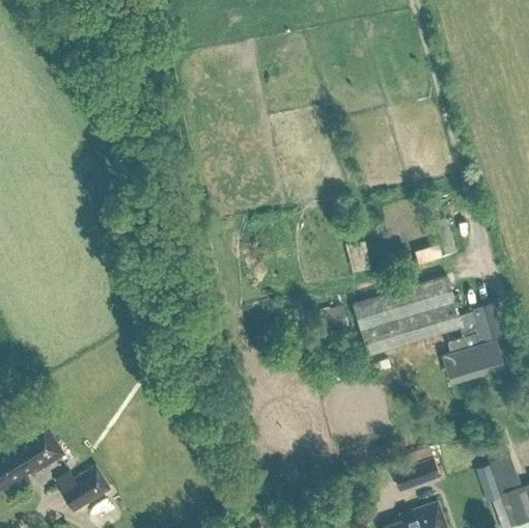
[(385,232),(366,238),(372,262),(392,257),(385,232)]
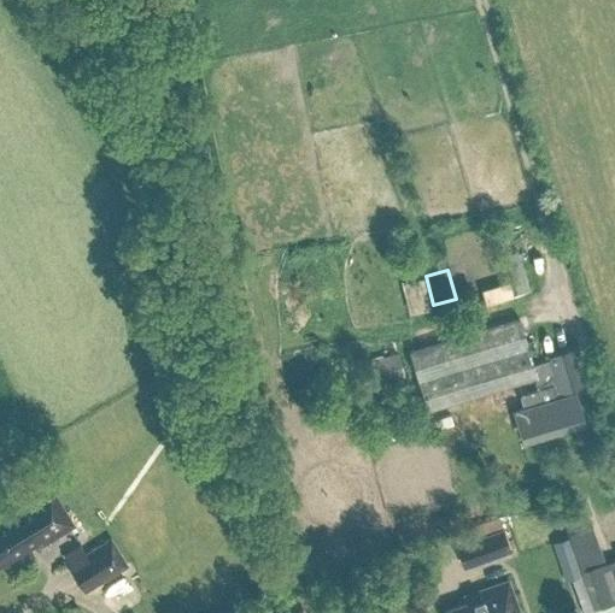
[(505,278),(509,296),(538,290),(534,272),(505,278)]
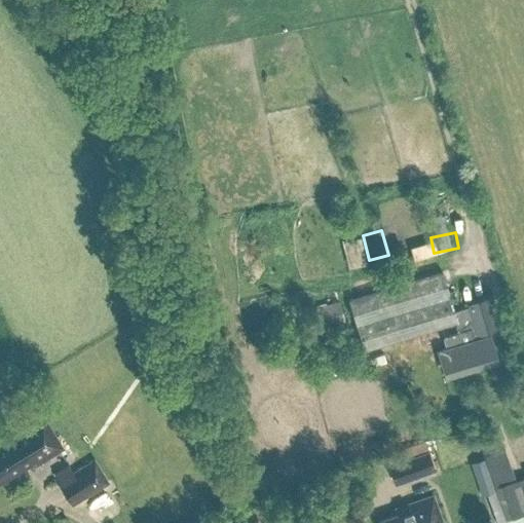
[(444,272),(348,300),(364,351),(456,326),(459,334),(445,338),(447,348),(439,350),(446,372),(498,357),(491,333),(500,331),(491,298),(468,304),(469,307),(455,311),(444,272)]
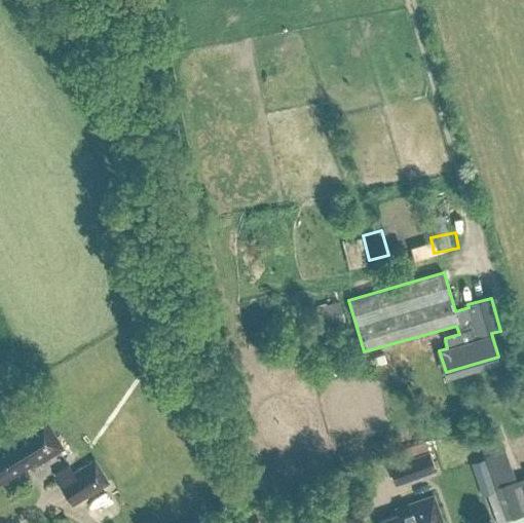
[(315,309),(322,330),(346,323),(340,302),(315,309)]
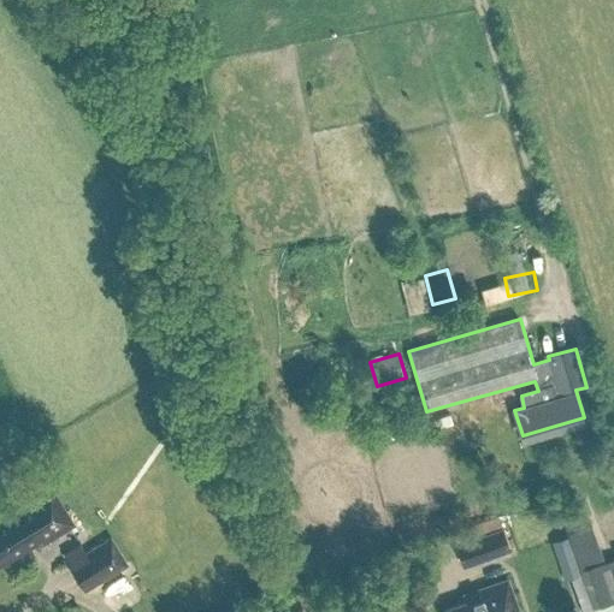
[(6,518),(0,522),(0,566),(0,568),(39,544),(41,548),(76,527),(51,485),(3,515),(6,518)]
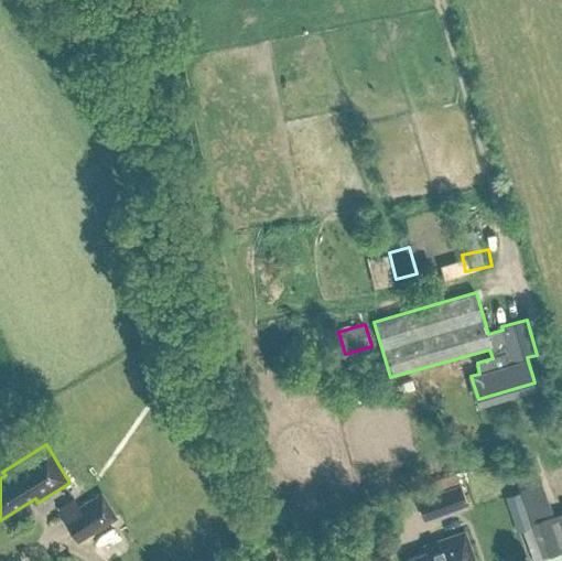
[(520,494),(530,526),(542,559),(542,560),(561,560),(561,513),(553,516),(531,455),(519,459),(517,451),(507,453),(520,494)]
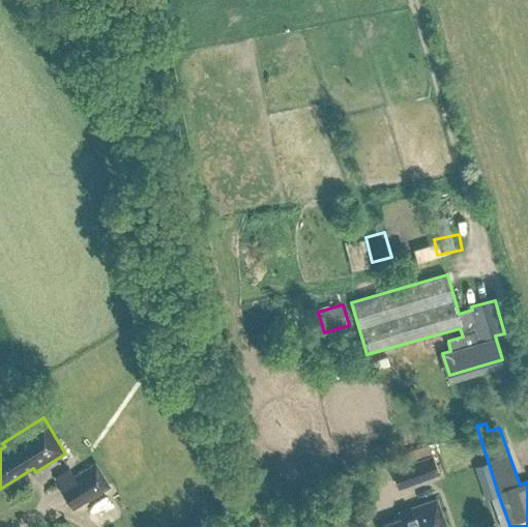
[(393,468),(399,491),(439,476),(432,457),(393,468)]
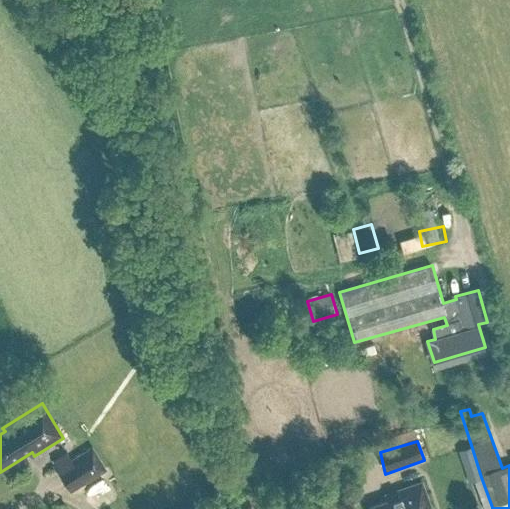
[(91,447),(79,455),(56,469),(71,492),(106,471),(91,447)]
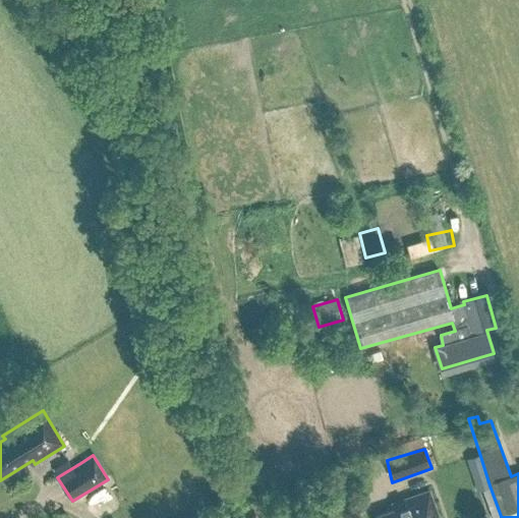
[(477,490),(489,485),(480,456),(468,460),(477,490)]
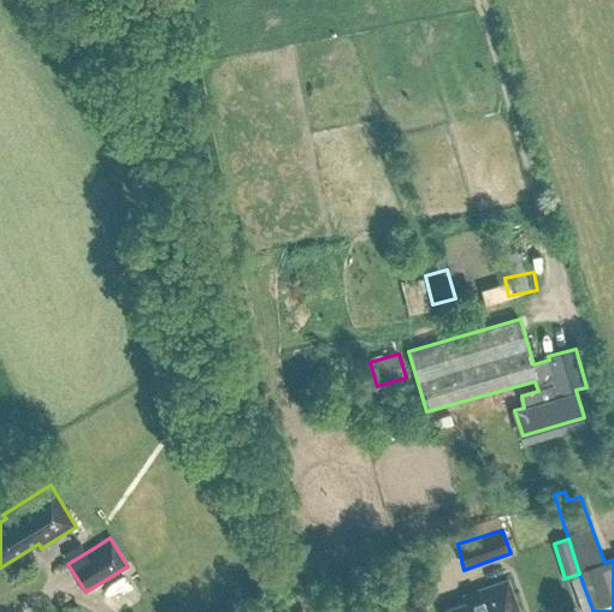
[(473,592),(476,599),(444,610),(444,611),(519,611),(508,580),(473,592)]
